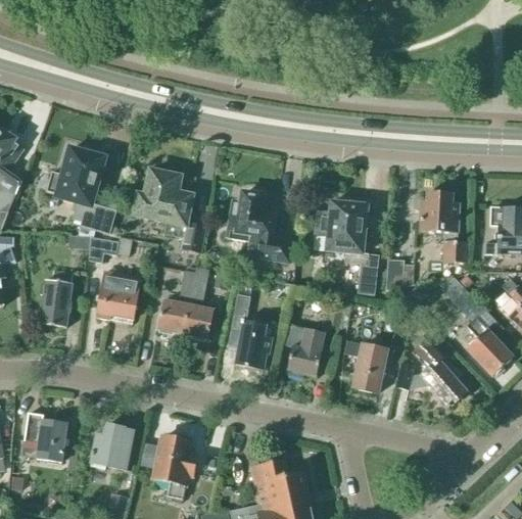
[(0,230),(1,231),(8,211),(15,196),(21,181),(7,171),(22,149),(13,142),(15,139),(0,128),(0,230)]
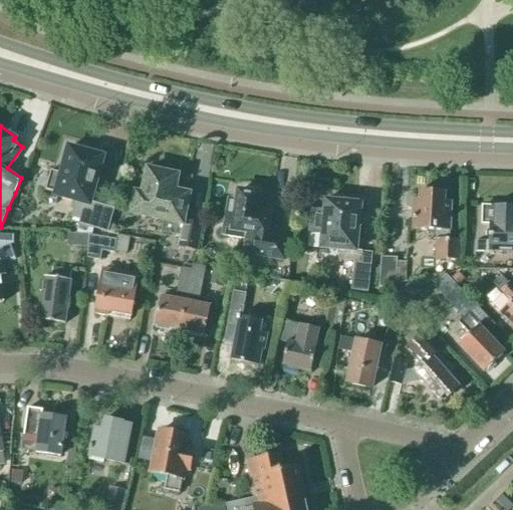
[(107,204),(90,199),(103,155),(69,145),(62,171),(51,168),(46,187),(56,190),(56,192),(76,198),(72,213),(81,216),(79,223),(89,225),(89,223),(107,229),(119,186),(112,184),(107,204)]
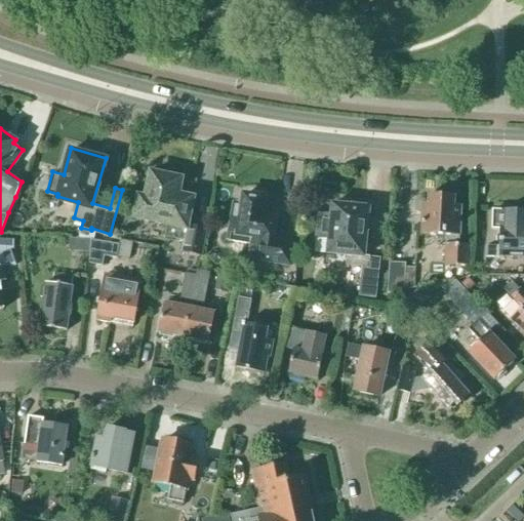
[(168,173),(168,170),(157,168),(157,171),(152,170),(147,195),(139,194),(135,214),(168,221),(166,233),(184,237),(180,248),(202,253),(207,227),(188,222),(194,195),(190,195),(191,188),(179,186),(182,176),(168,173)]
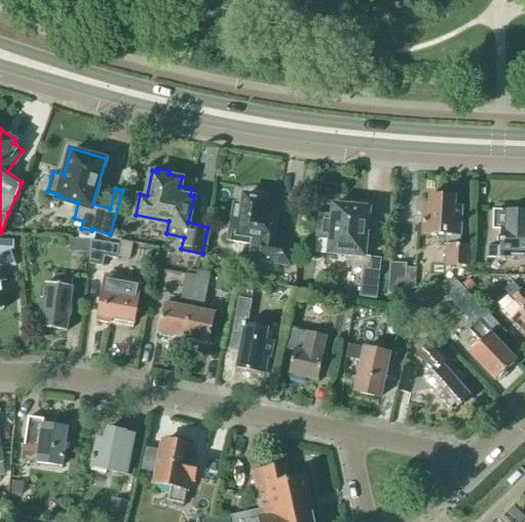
[(270,203),(271,197),(262,196),(263,194),(239,190),(237,202),(235,202),(230,238),(252,241),(252,239),(263,241),(260,258),(280,261),(283,246),(272,244),(277,211),(273,210),(274,204),(270,203)]
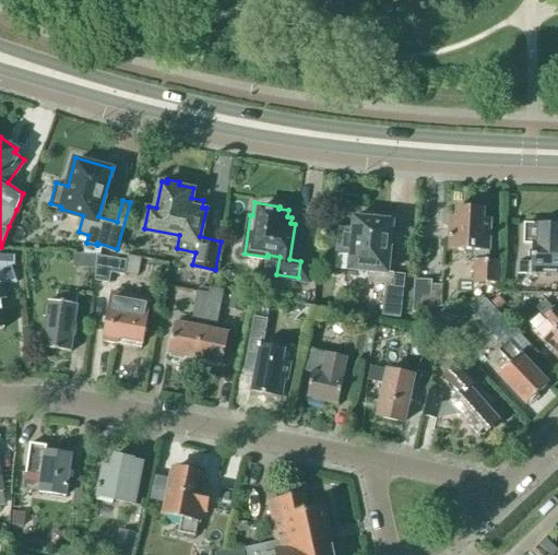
[(481,205),(481,204),(462,203),(462,205),(458,204),(456,214),(451,214),(449,247),(475,248),(474,280),(500,281),(501,258),(490,258),(490,249),(491,216),(485,216),(485,207),(481,205)]
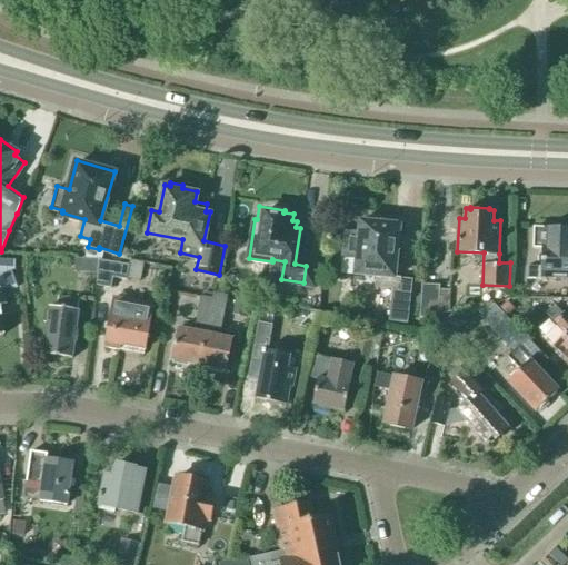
[(396,275),(400,222),(361,219),(360,230),(347,228),(344,256),(357,258),(356,273),(377,275),(376,285),(394,287),(390,319),(408,320),(414,277),(396,275)]
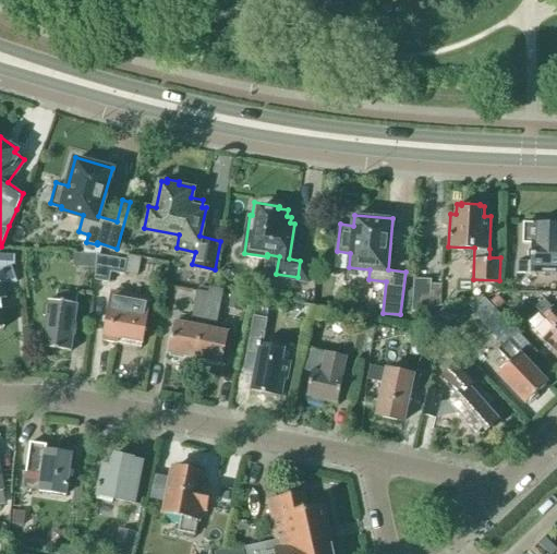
[(556,218),(523,218),(523,228),(524,228),(524,241),(532,241),(531,259),(518,259),(517,272),(525,272),(525,271),(531,271),(531,269),(556,271),(556,218)]
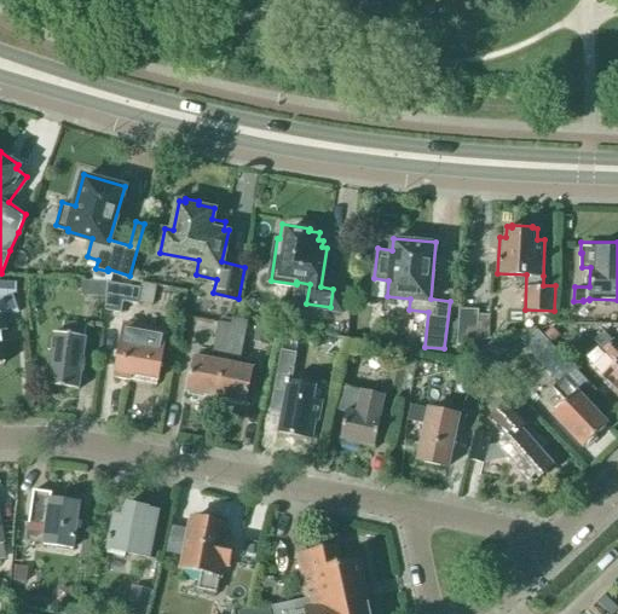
[(7,328),(7,319),(9,319),(7,311),(21,310),(13,293),(17,291),(18,279),(0,278),(0,361),(5,361),(1,329),(7,328)]
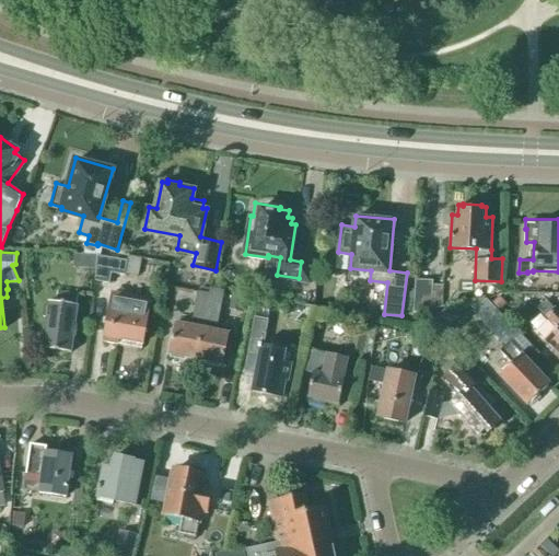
[(139,274),(142,255),(128,253),(127,259),(100,254),(96,278),(109,281),(112,270),(125,273),(125,271),(139,274)]
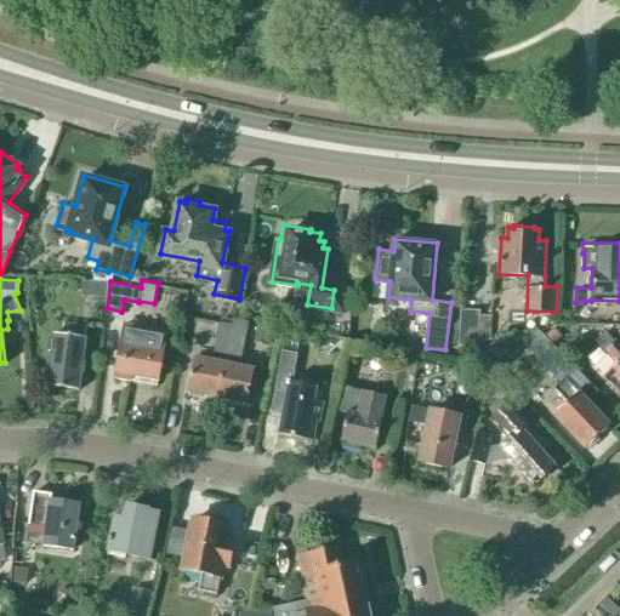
[(490,344),(493,314),(481,313),(481,308),(461,308),(459,343),(490,344)]
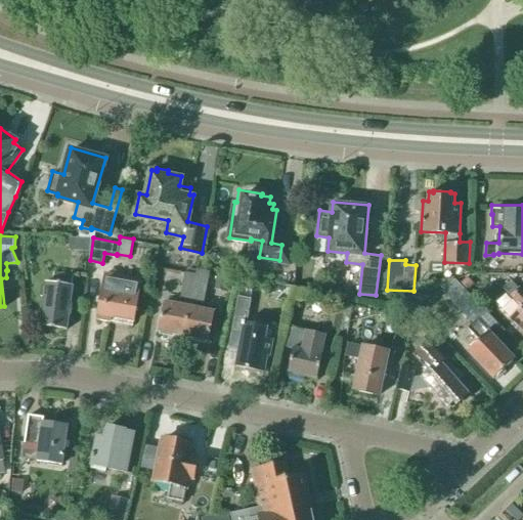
[(184,334),(198,266),(197,266),(195,271),(185,269),(179,302),(166,299),(160,329),(184,334)]
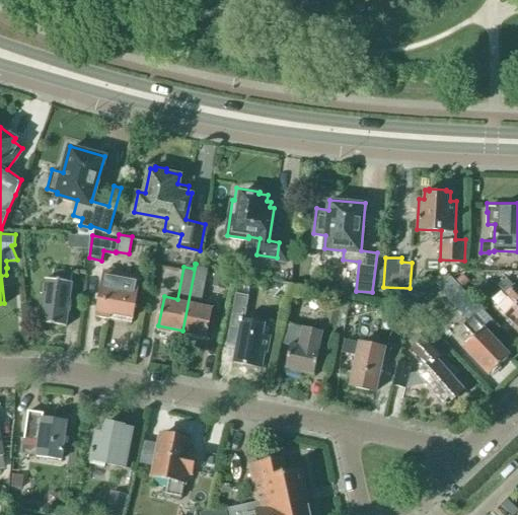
[(196,264),(182,330),(207,336),(212,306),(201,304),(208,267),(196,264)]
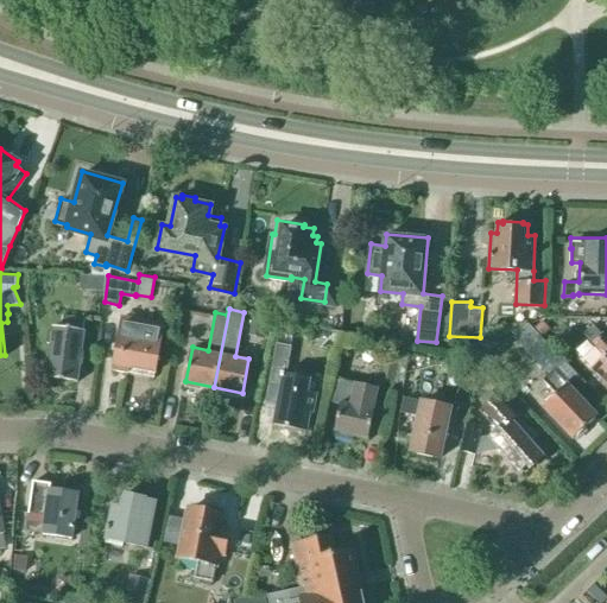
[(83,329),(86,316),(63,313),(62,325),(54,324),(54,330),(50,330),(48,340),(51,341),(48,375),(52,376),(52,380),(62,381),(63,378),(78,380),(81,362),(83,362),(84,350),(82,350),(84,329),(83,329)]
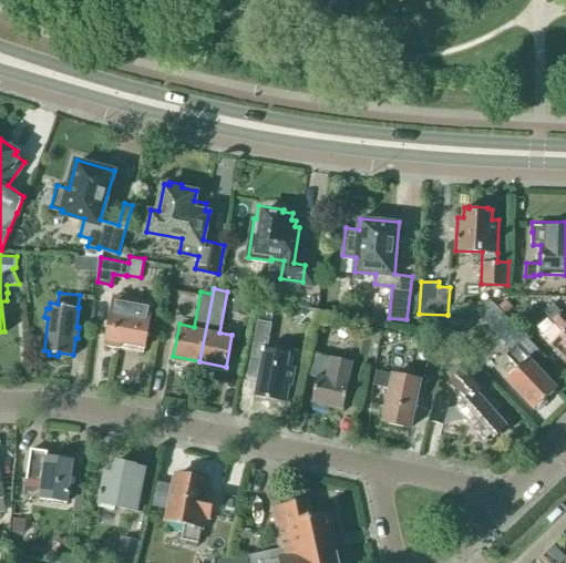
[(246,313),(249,296),(235,293),(232,310),(246,313)]
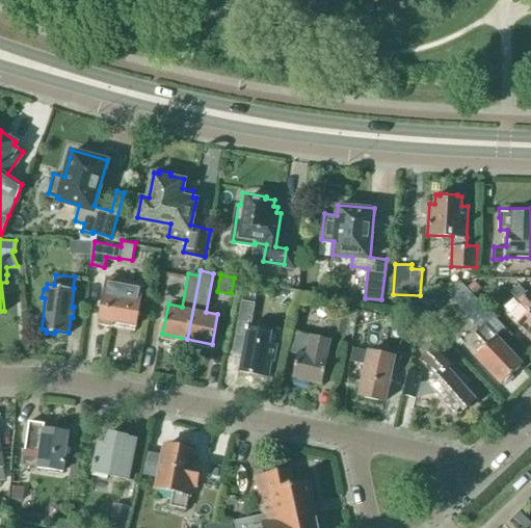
[(296,287),(298,276),(283,274),(282,284),(296,287)]
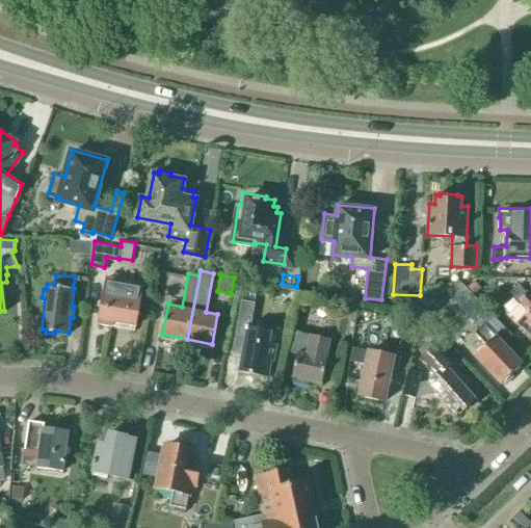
[(140,298),(143,282),(108,275),(105,292),(104,292),(99,322),(112,325),(113,320),(136,324),(140,298)]
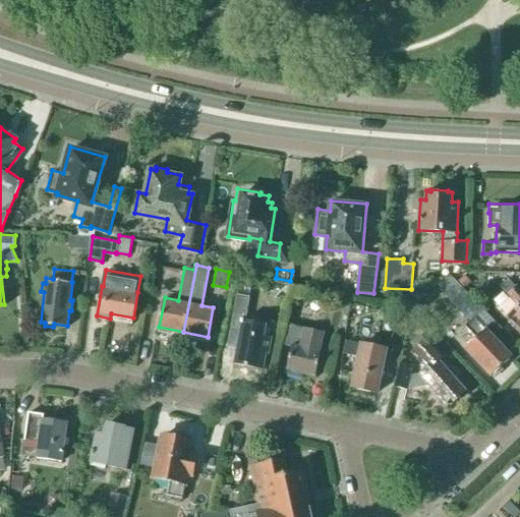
[(460,308),(472,297),(452,275),(436,280),(442,286),(440,288),(460,308)]
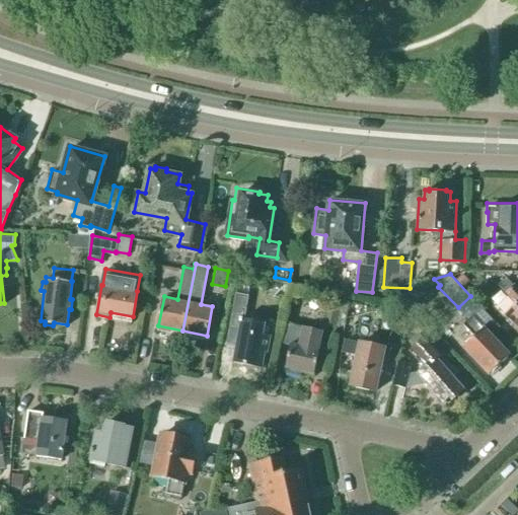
[(514,284),(507,276),(499,283),(507,291),(517,302),(505,313),(517,325),(517,286),(515,283),(514,284)]
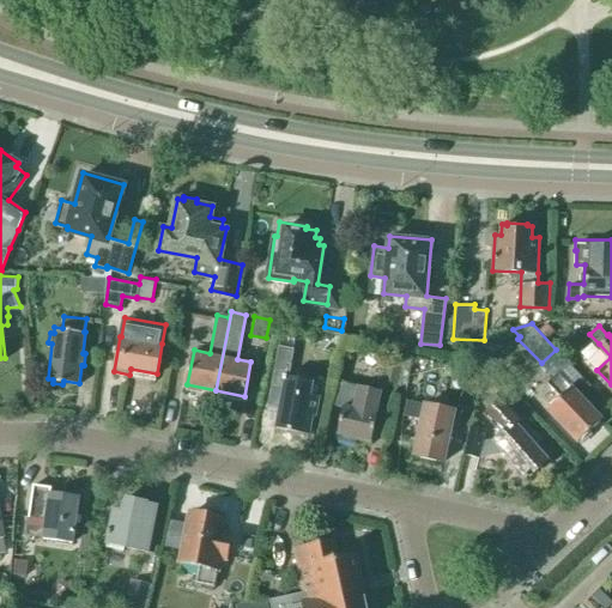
[(274,368),(289,370),(292,347),(279,345),(274,368)]
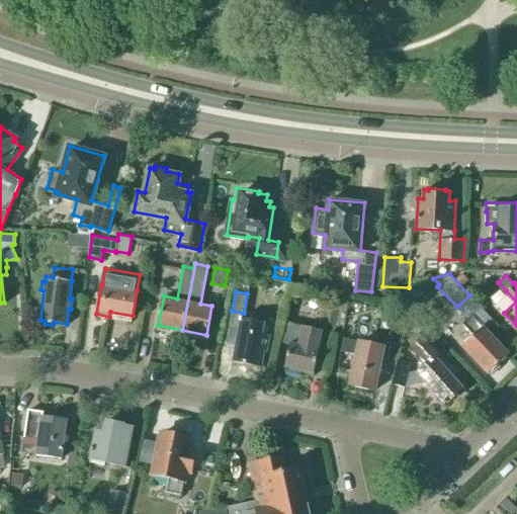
[(336,324),(341,300),(329,296),(324,321),(336,324)]
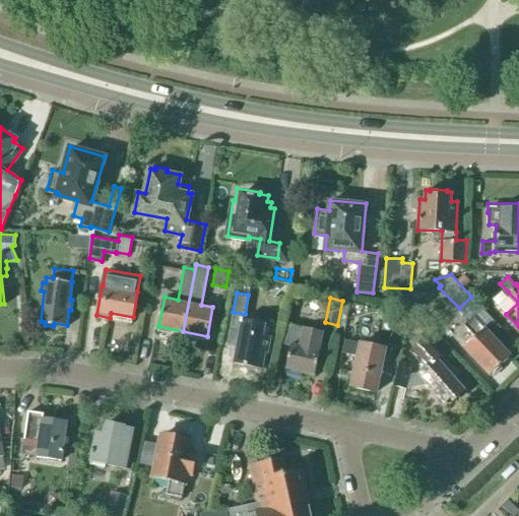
[(244,319),(245,314),(233,312),(230,328),(241,330),(235,361),(262,367),(265,349),(267,349),(270,334),(263,333),(265,323),(244,319)]
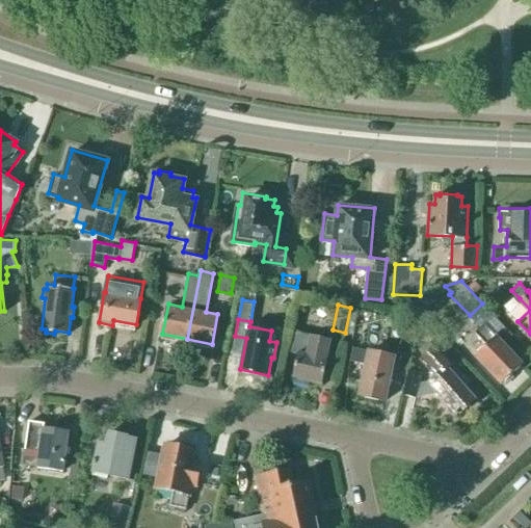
[(496,334),(484,322),(475,331),(486,343),(475,353),(501,383),(523,362),(496,334)]
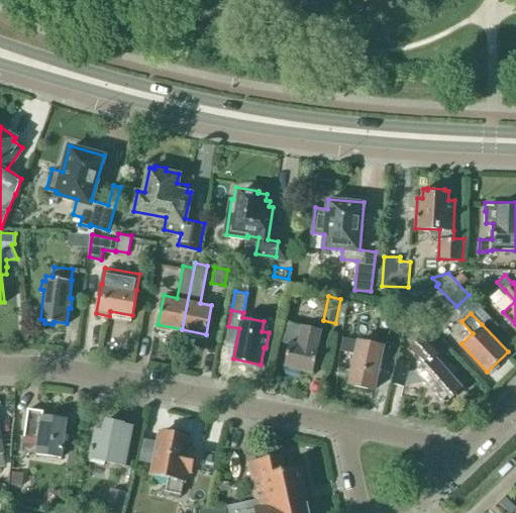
[(313,372),(318,347),(322,329),(287,321),(282,340),(290,342),(285,365),(287,366),(286,370),(300,373),(301,369),(313,372)]
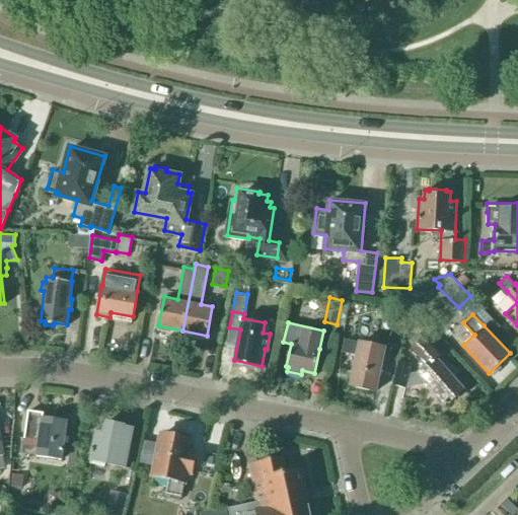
[(420,340),(415,334),(409,339),(414,345),(410,349),(424,365),(417,372),(410,372),(412,363),(410,361),(399,359),(393,383),(405,386),(405,385),(426,380),(444,401),(446,403),(463,388),(453,375),(455,372),(446,362),(443,365),(435,356),(435,355),(421,339),(420,340)]
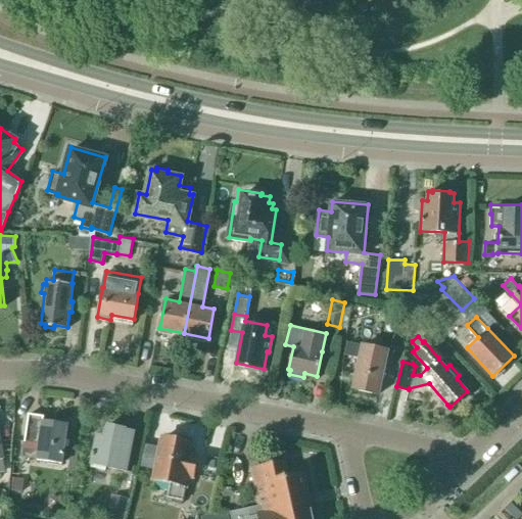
[(363,344),(348,340),(345,352),(360,356),(353,387),(379,392),(382,376),(385,377),(389,361),(386,360),(388,348),(363,343),(363,344)]
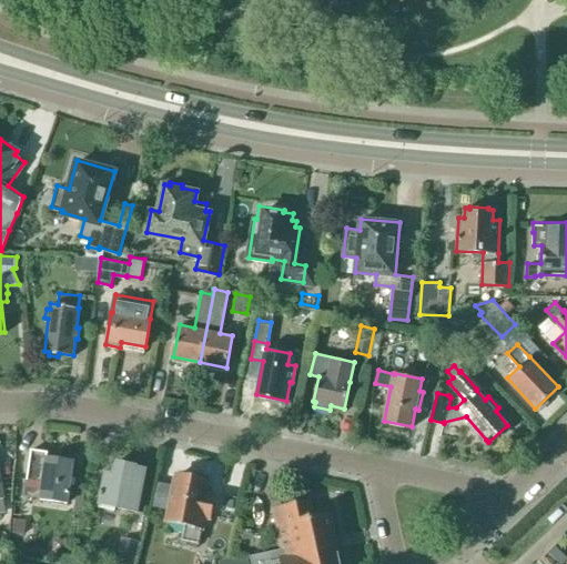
[(68,501),(73,460),(47,455),(48,451),(31,447),(27,477),(42,480),(40,497),(68,501)]
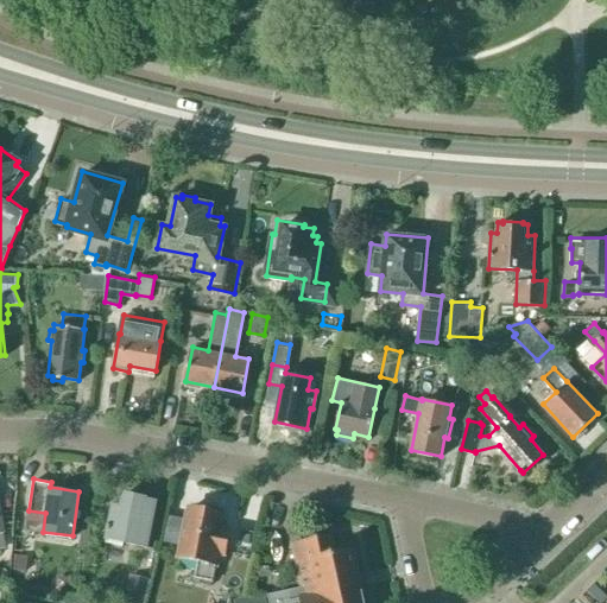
[(151,518),(155,500),(145,499),(146,497),(124,493),(121,507),(113,505),(109,524),(108,524),(107,528),(108,528),(106,540),(124,544),(124,540),(137,543),(141,516),(151,518)]
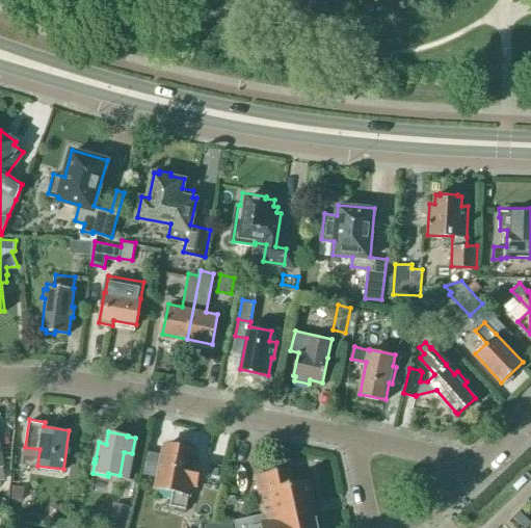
[(196,483),(200,464),(192,462),(194,449),(166,443),(157,485),(174,489),(170,504),(180,506),(179,509),(185,510),(189,492),(190,493),(192,482),(196,483)]
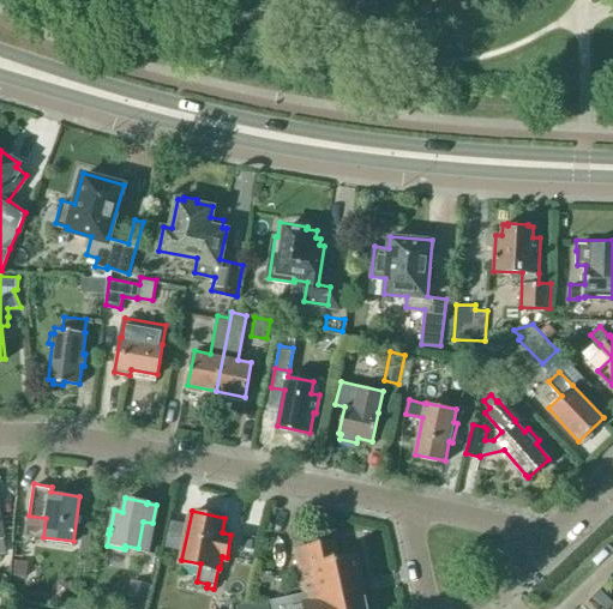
[(334,540),(295,548),(305,591),(270,598),(272,608),(367,608),(355,554),(337,558),(334,540)]
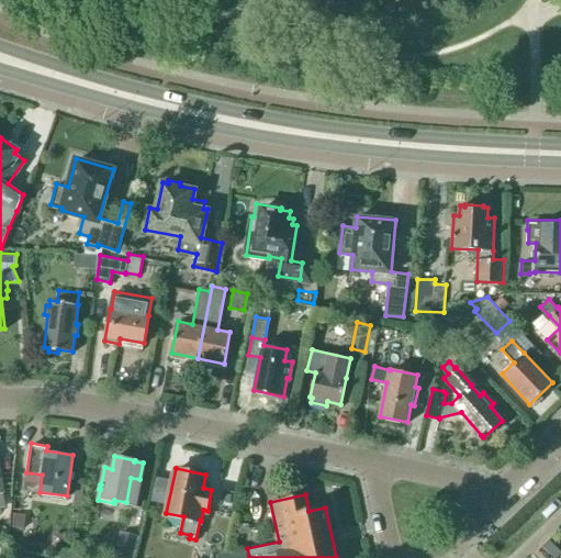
[(25,512),(14,512),(13,524),(24,525),(25,512)]
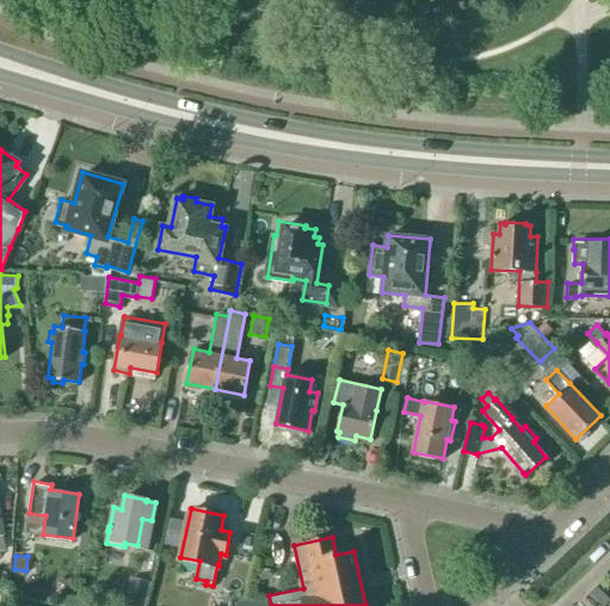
[(124,605),(145,605),(152,580),(130,575),(123,605),(124,605)]
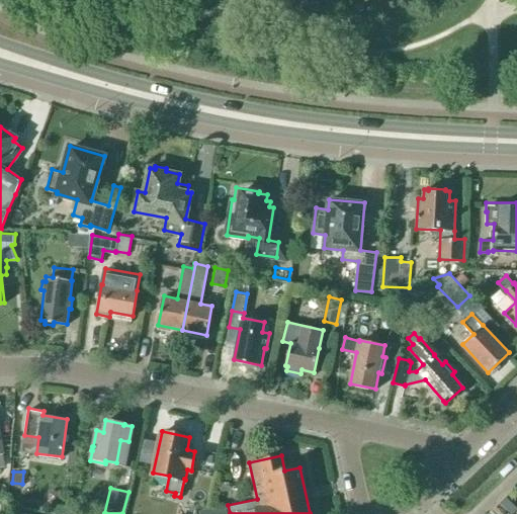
[(506,498),(502,503),(510,511),(515,507),(506,498)]
